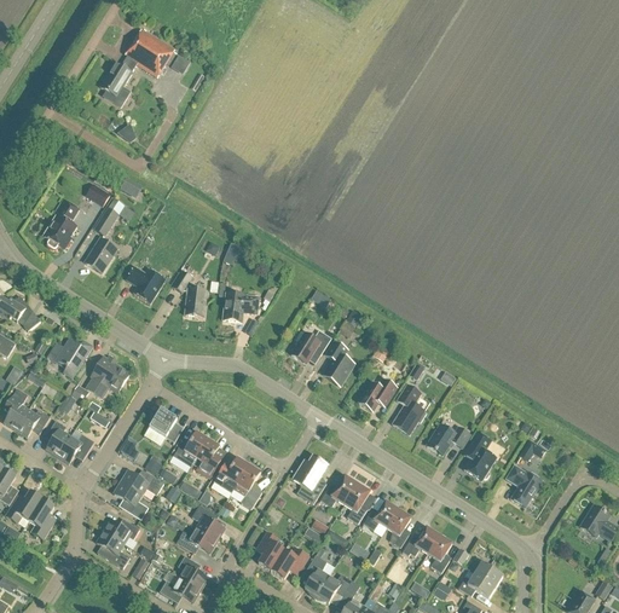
[(157,75),(174,47),(140,27),(125,52),(127,53),(121,63),(115,61),(100,85),(106,88),(103,94),(121,105),(131,90),(122,85),(132,70),(131,70),(137,62),(157,75)]
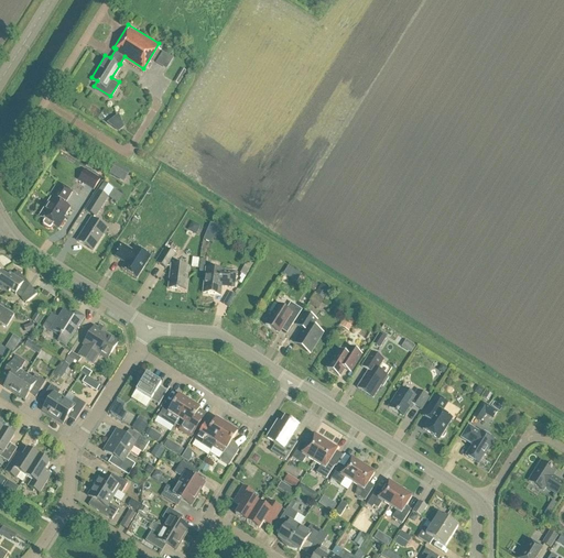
[(123,123),(118,110),(107,119),(118,128),(123,123)]
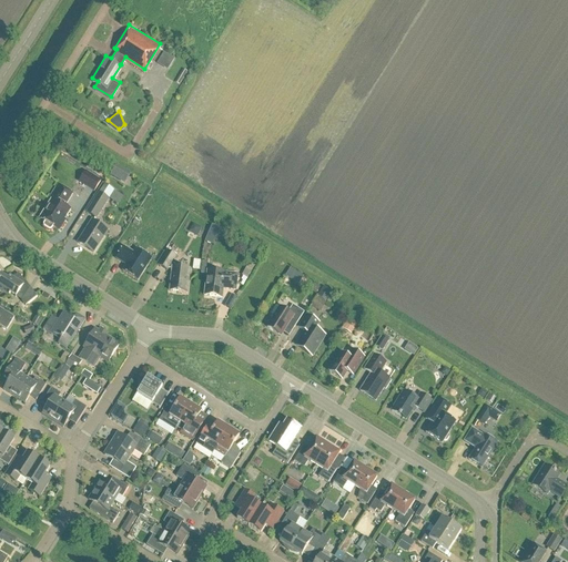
[(95,172),(88,183),(94,187),(101,175),(95,172)]
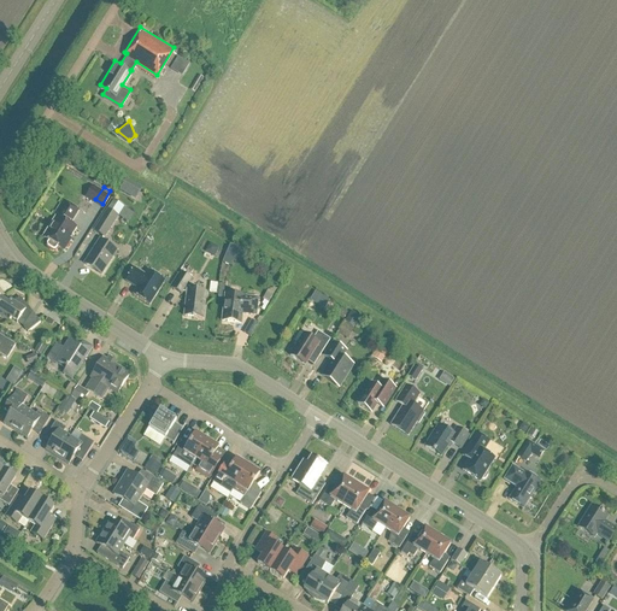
[(64,246),(71,235),(70,234),(76,223),(70,219),(78,206),(63,195),(53,210),(57,212),(53,219),(51,219),(48,224),(48,227),(43,234),(50,238),(47,240),(48,241),(53,246),(56,245),(57,242),(64,246)]
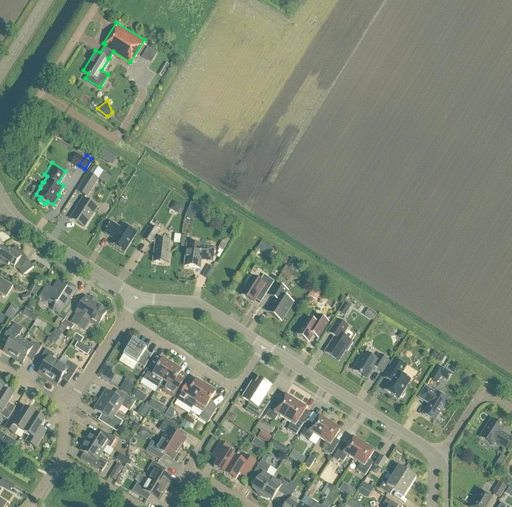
[(86,194),(98,177),(89,171),(77,188),(86,194)]
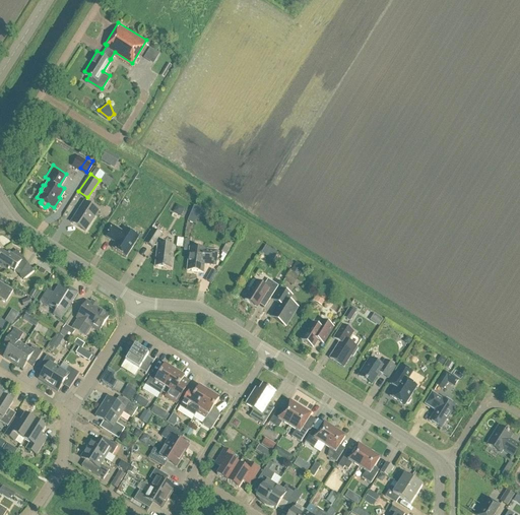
[(85,228),(98,207),(84,198),(71,218),(85,228)]
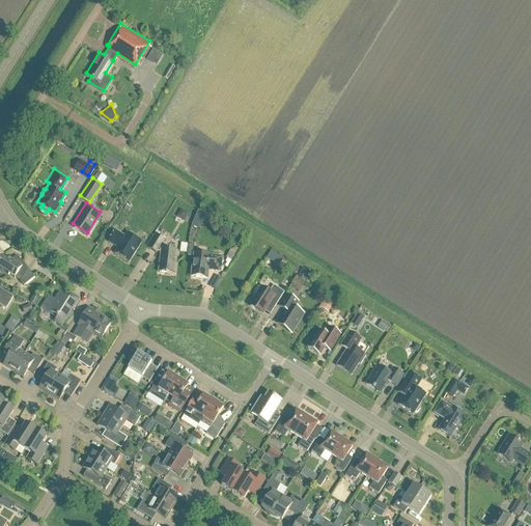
[(198,206),(191,222),(199,225),(202,217),(210,221),(213,214),(198,206)]
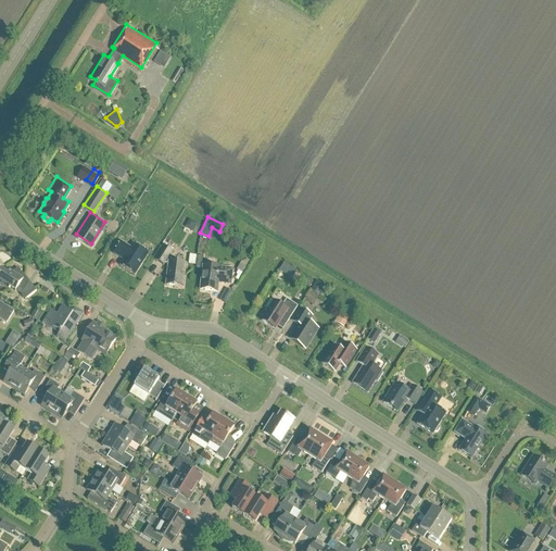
[(130,243),(121,238),(113,250),(123,255),(119,262),(135,271),(148,250),(134,240),(130,243)]
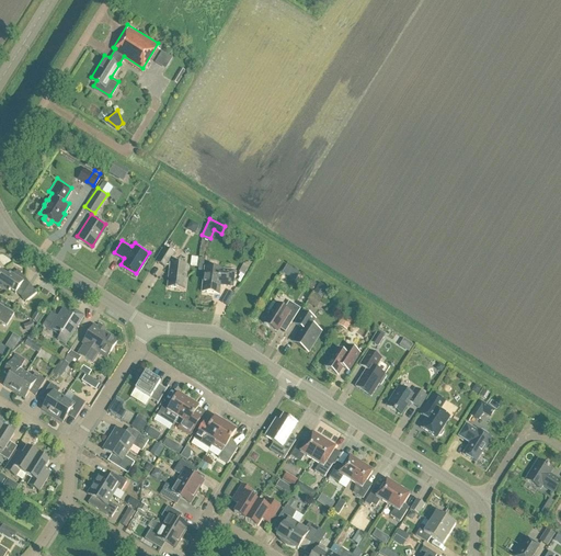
[(186,262),(176,261),(176,258),(170,254),(172,251),(165,246),(157,259),(164,263),(165,261),(170,262),(168,284),(184,286),(186,262)]
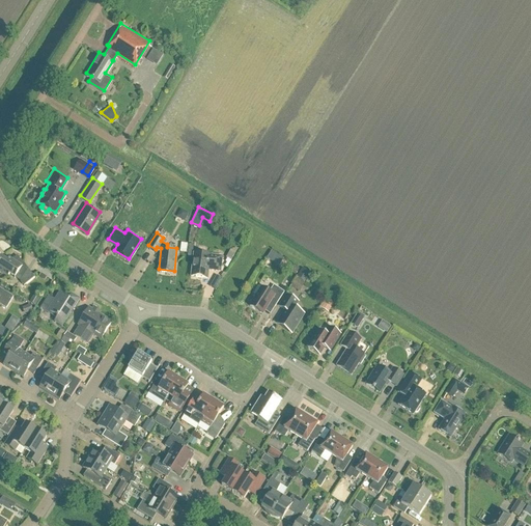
[(272,247),(267,254),(272,257),(276,250),(272,247)]
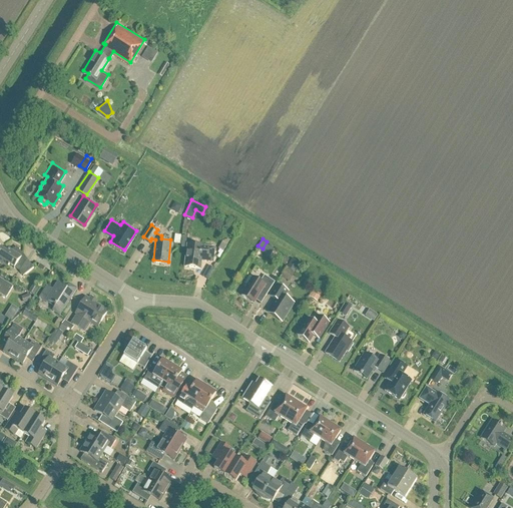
[(212,259),(214,244),(203,243),(203,242),(186,240),(184,264),(200,266),(201,257),(212,259)]
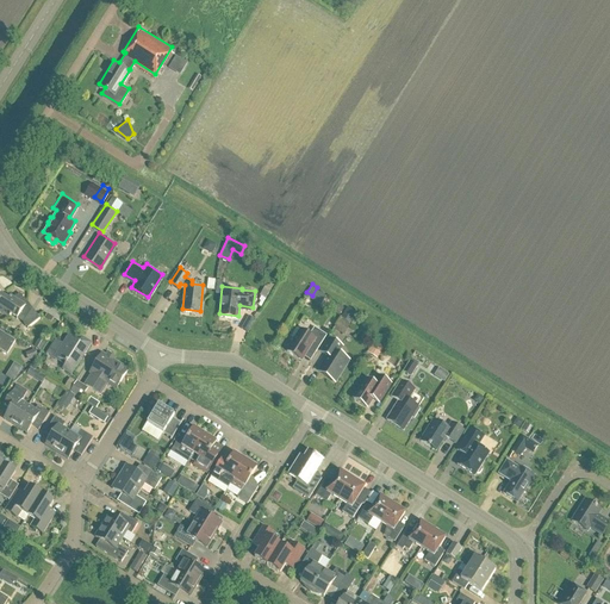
[(39,315),(19,290),(13,294),(10,292),(7,296),(1,291),(0,291),(0,309),(8,315),(11,311),(17,315),(19,311),(25,316),(22,321),(27,324),(39,315)]
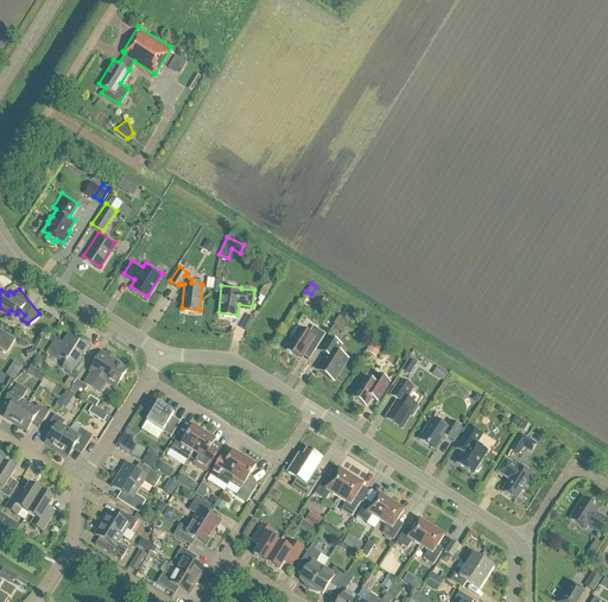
[(201,322),(214,323),(215,297),(202,296),(201,322)]
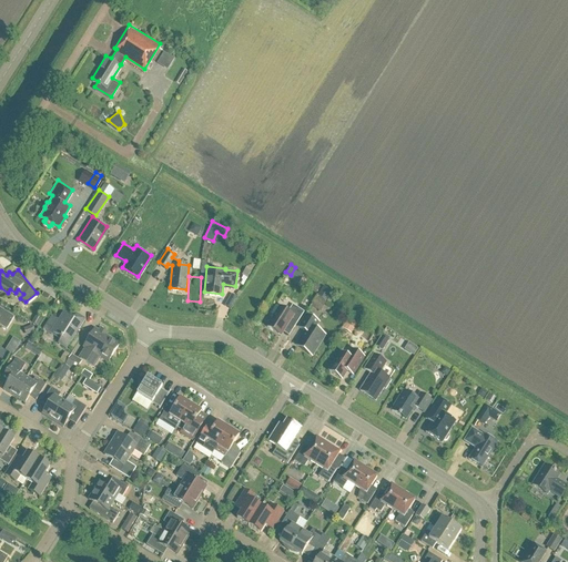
[(314,279),(310,286),(315,289),(320,284),(314,279)]
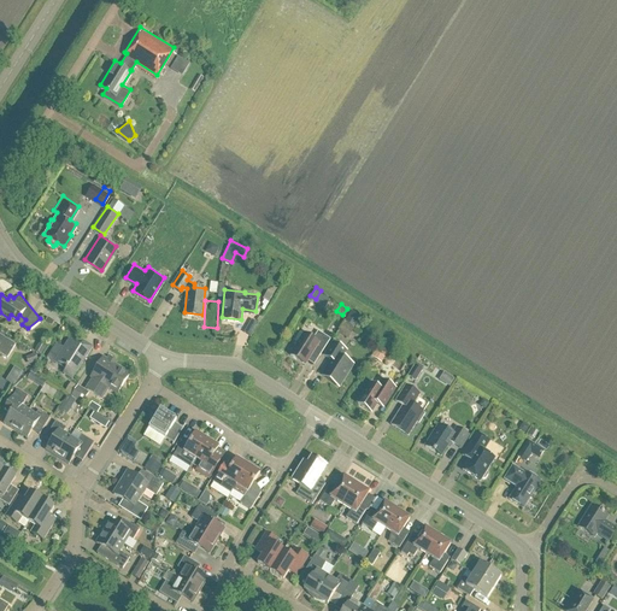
[(348,334),(354,324),(345,318),(339,328),(348,334)]
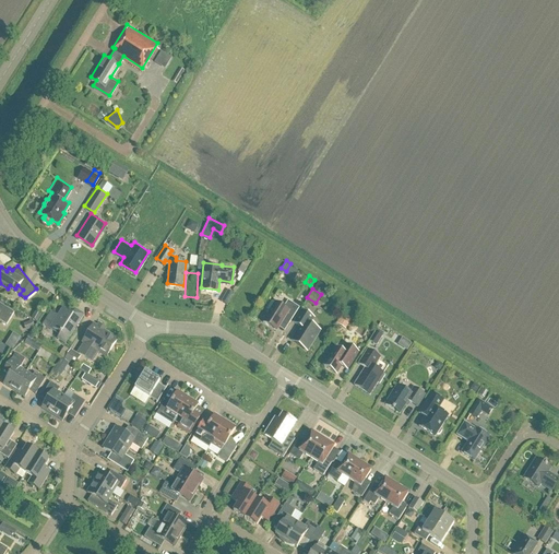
[(283,304),(272,296),(266,305),(270,307),(263,318),(276,327),(284,315),(289,319),(299,304),(287,296),(283,304)]
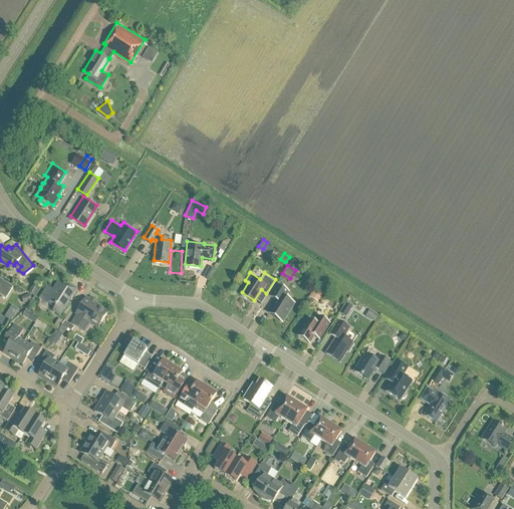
[(0,291),(6,295),(13,284),(0,275),(0,291)]
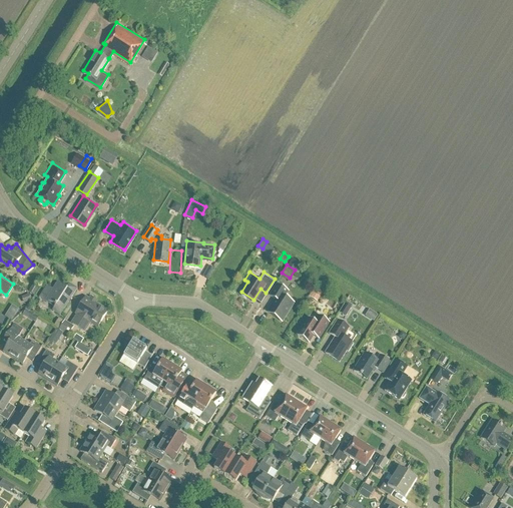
[(66,286),(57,280),(53,286),(47,282),(39,294),(52,302),(52,301),(55,303),(52,307),(60,312),(76,286),(69,281),(66,286)]
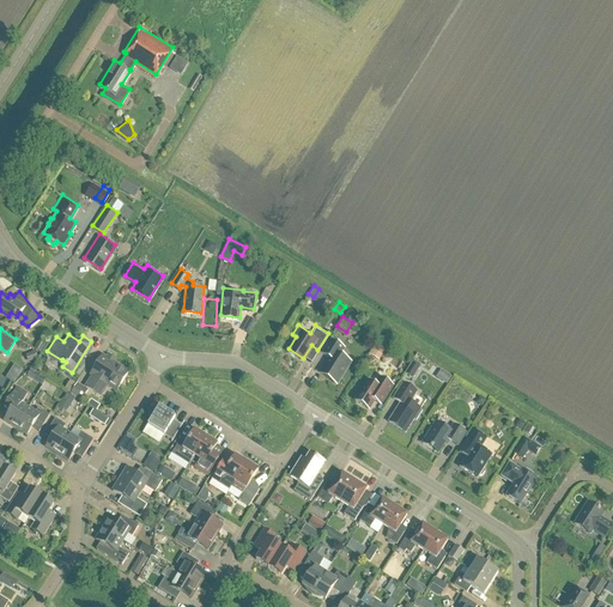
[(40,337),(34,345),(41,348),(46,340),(40,337)]
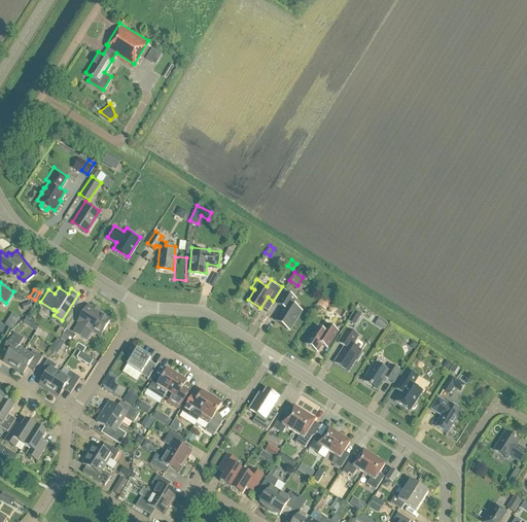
[(288,326),(300,308),(290,302),(294,296),(285,289),(278,301),(283,305),(275,317),(288,326)]
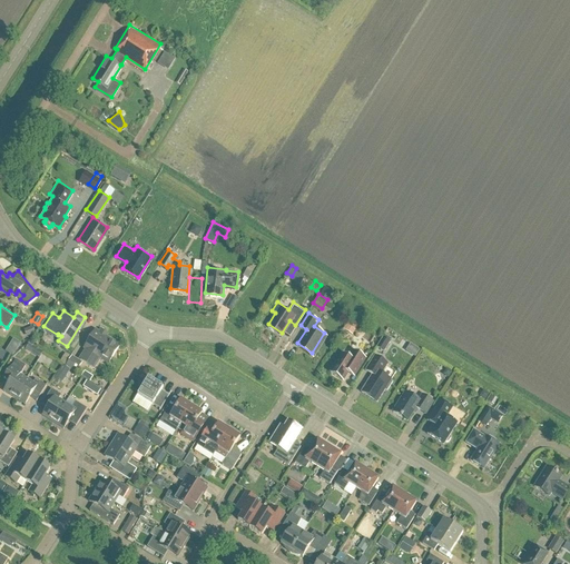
[(352,330),(359,322),(350,316),(344,326),(352,330)]
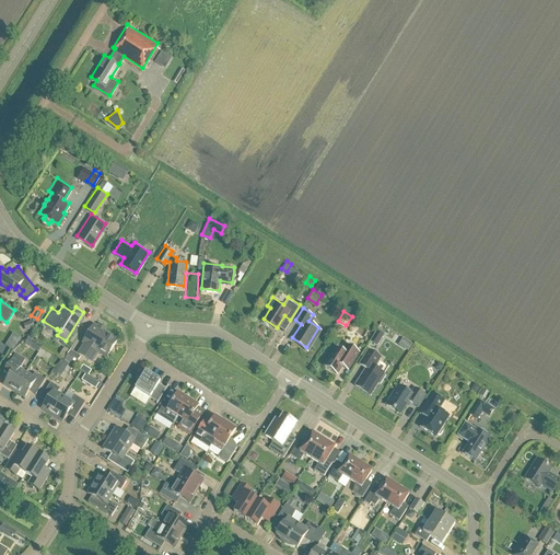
[(325,312),(317,323),(327,330),(335,318),(325,312)]
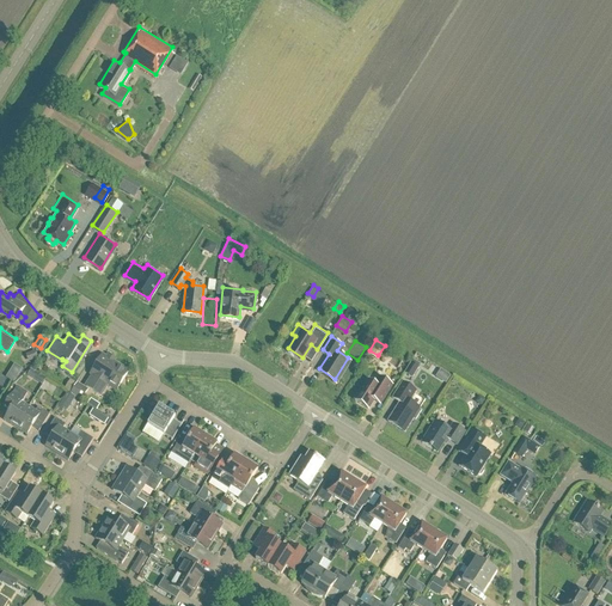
[(29,357),(38,355),(36,347),(26,350),(29,357)]
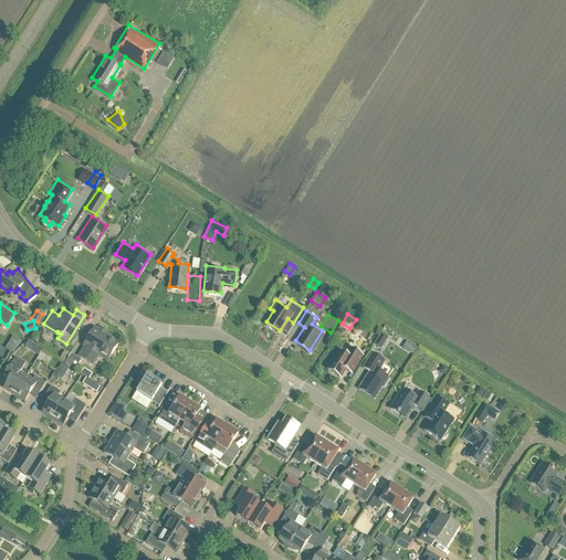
[(107,357),(118,339),(94,325),(84,341),(86,342),(80,352),(90,359),(96,349),(107,357)]
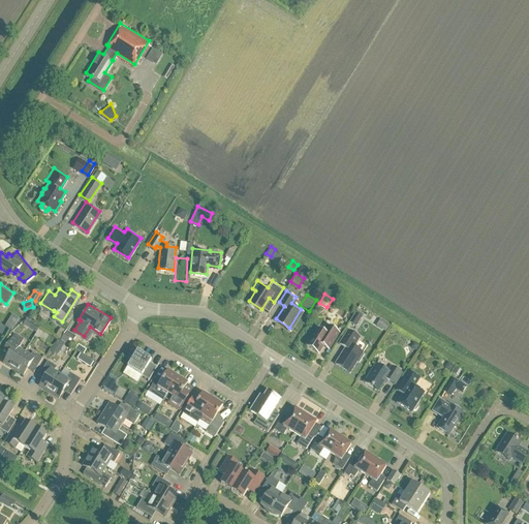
[(356,322),(362,314),(355,310),(350,319),(356,322)]
